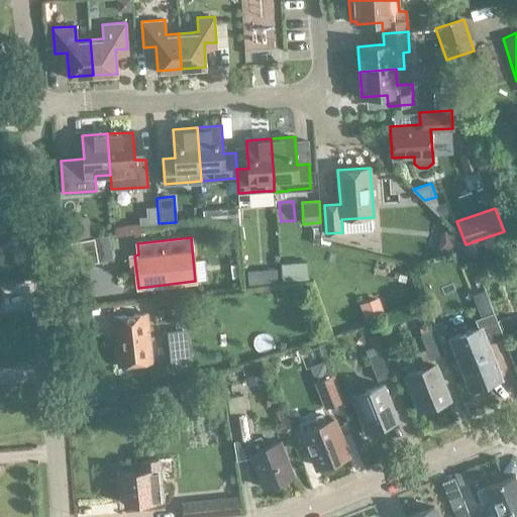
[(96,260),(93,239),(73,242),(77,263),(96,260)]
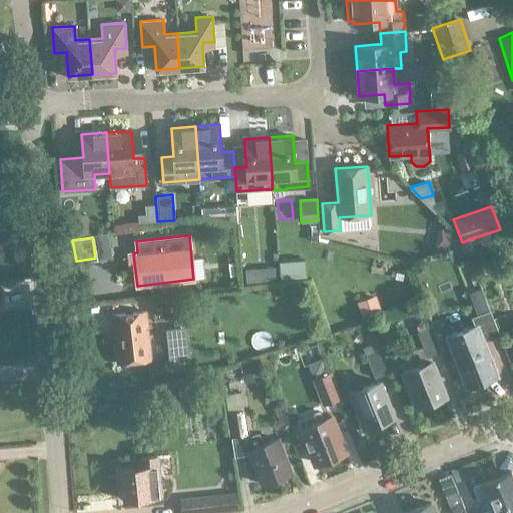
[(276,281),(275,268),(254,269),(255,282),(276,281)]
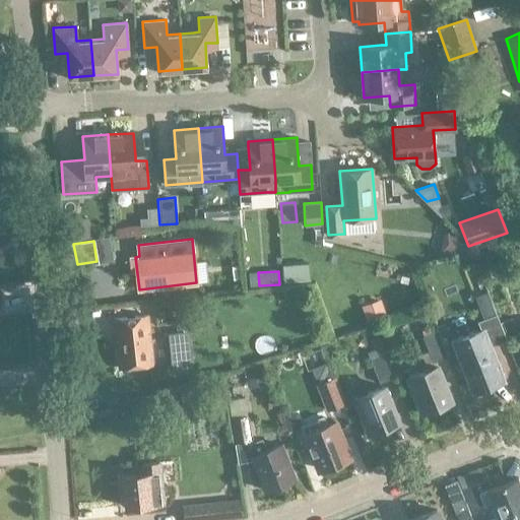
[(163,329),(177,327),(172,290),(157,293),(163,329)]
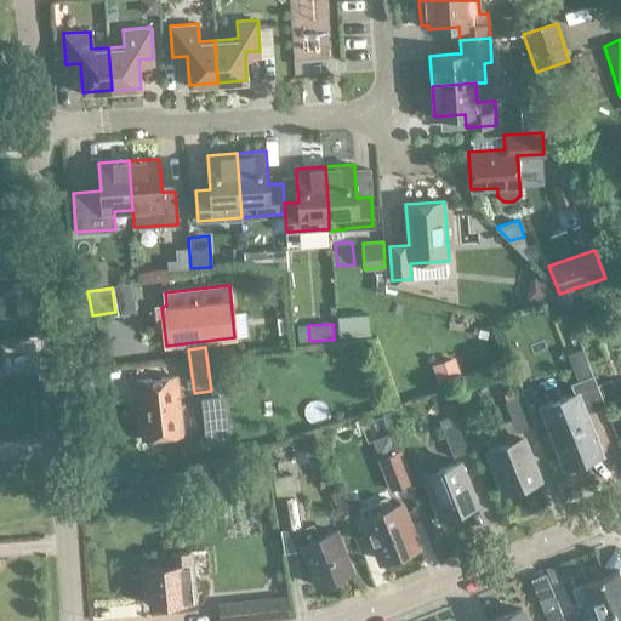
[(462,377),(455,357),(431,364),(438,386),(462,377)]
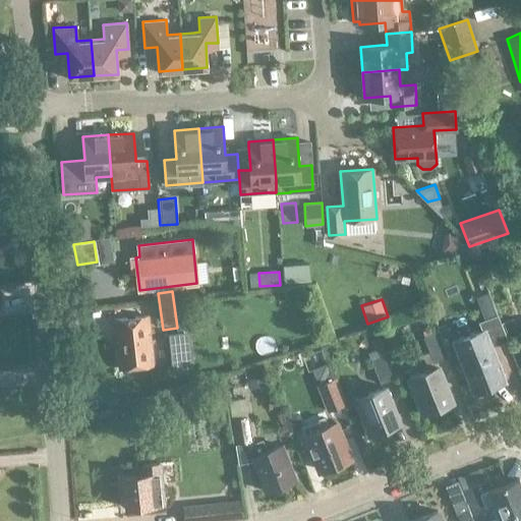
[(498,362),(499,362),(493,346),(507,340),(496,313),(484,319),(478,321),(481,329),(454,341),(458,349),(474,391),(478,389),(479,393),(491,388),(490,384),(504,379),(498,362)]
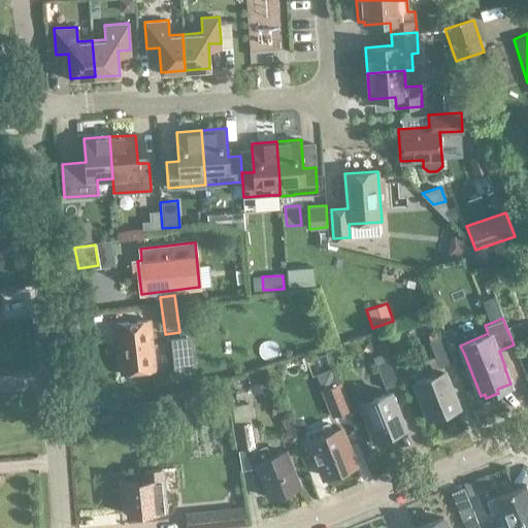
[(121,373),(156,369),(150,320),(114,324),(121,373)]
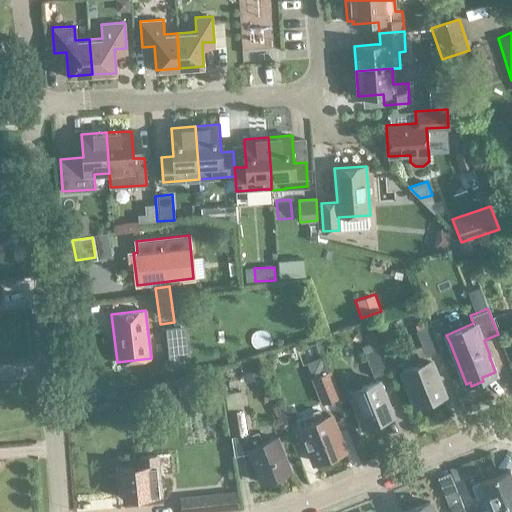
[(492,317),(498,332),(509,328),(503,313),(492,317)]
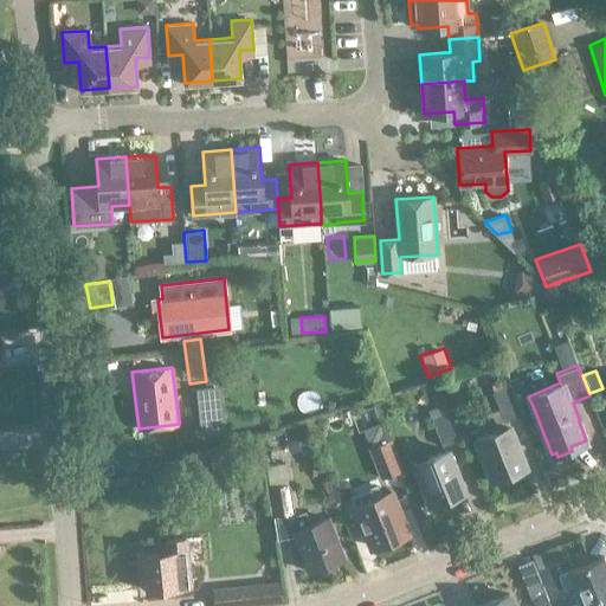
[(221,385),(195,388),(201,433),(226,430),(221,385)]
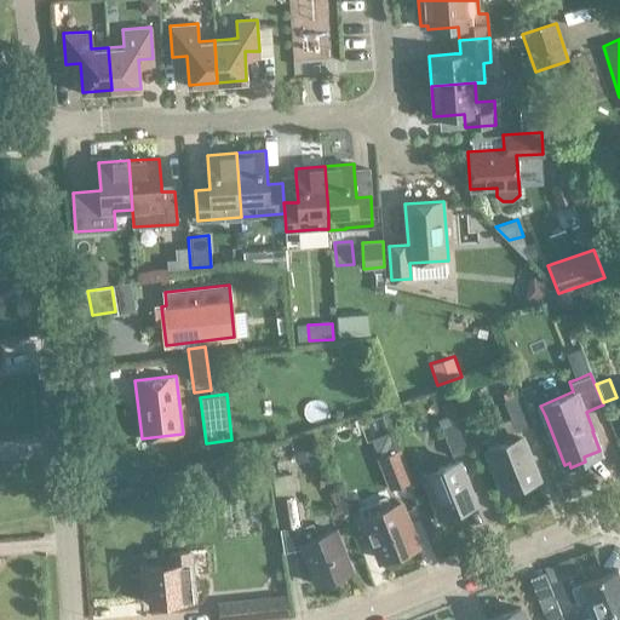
[(533,425),(521,394),(503,401),(515,431),(533,425)]
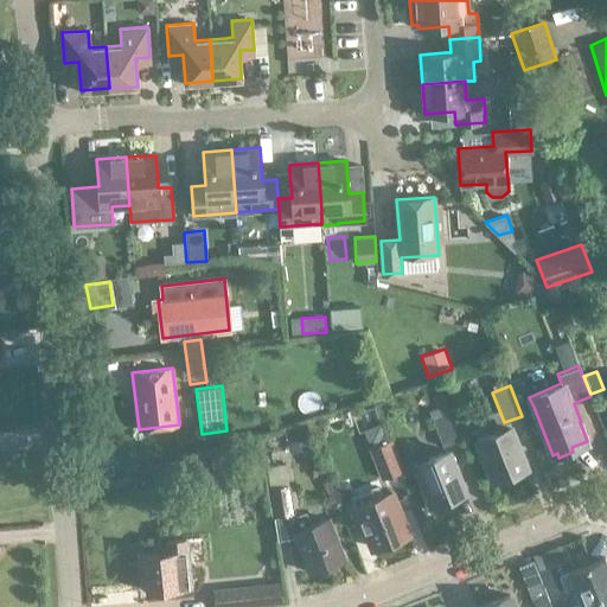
[(449,409),(430,416),(443,447),(461,440),(449,409)]
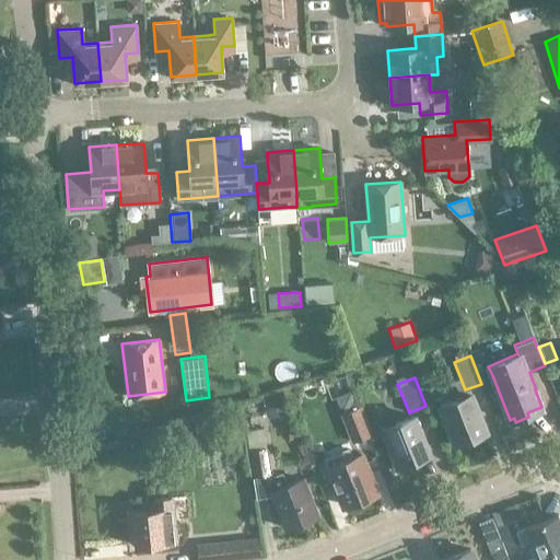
[(335,396),(352,440),(370,433),(352,389),(335,396)]
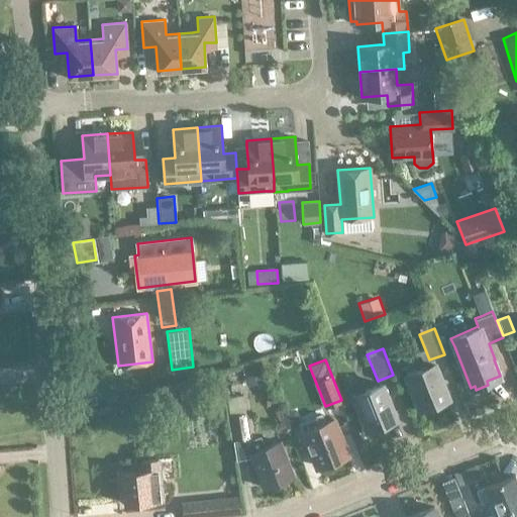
[(448,396),(435,362),(404,374),(418,409),(448,396)]
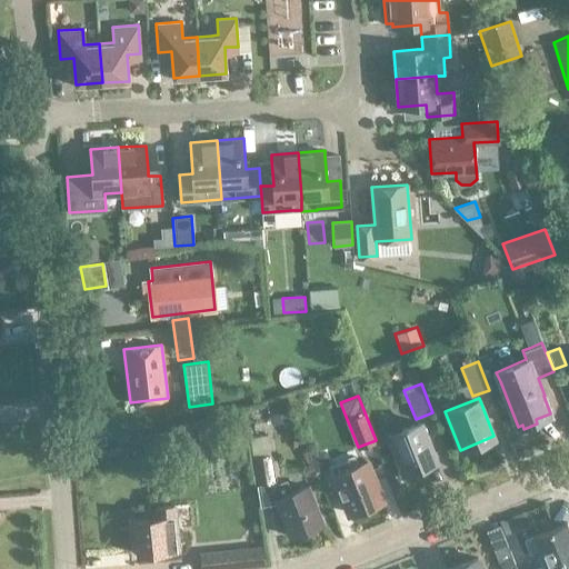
[(436,459),(421,421),(387,435),(402,473),(436,459)]
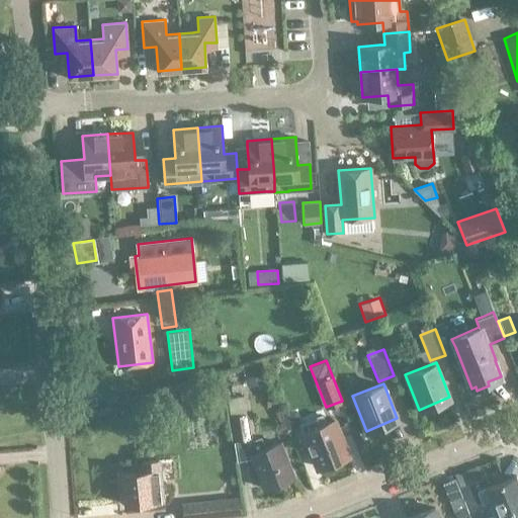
[(228,398),(229,410),(230,416),(234,441),(251,438),(247,413),(246,413),(243,396),(228,398)]
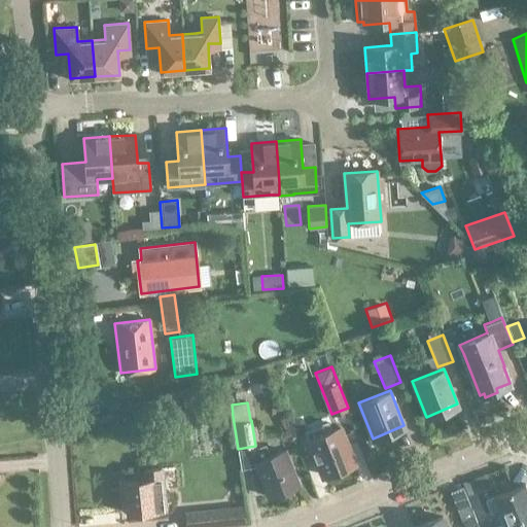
[(341,427),(325,433),(322,425),(307,431),(310,440),(308,440),(322,476),(355,462),(341,427)]
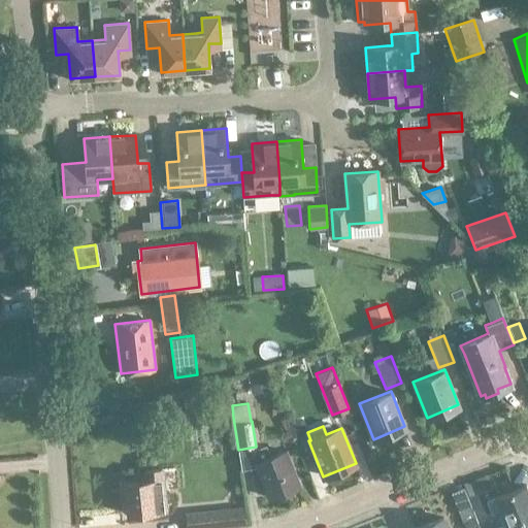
[(286,451),(270,457),(265,446),(252,451),(269,497),(299,485),(286,451)]
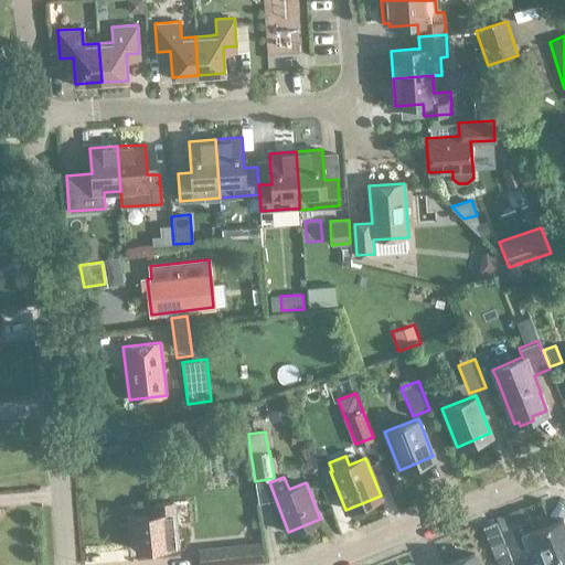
[(157,514),(134,516),(137,550),(176,546),(172,502),(156,503),(157,514)]
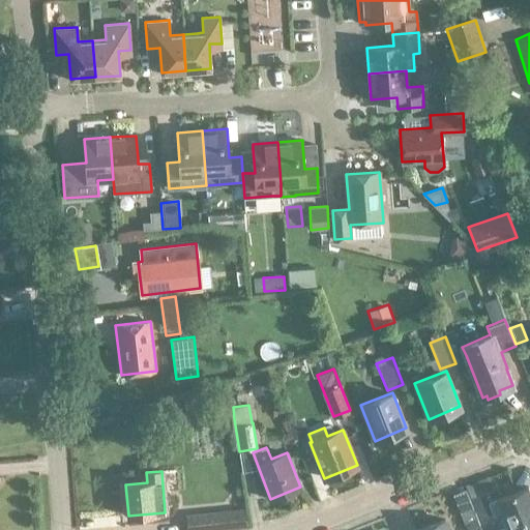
[(501,512),(506,525),(506,526),(529,516),(529,493),(527,486),(488,502),(494,516),(501,512)]
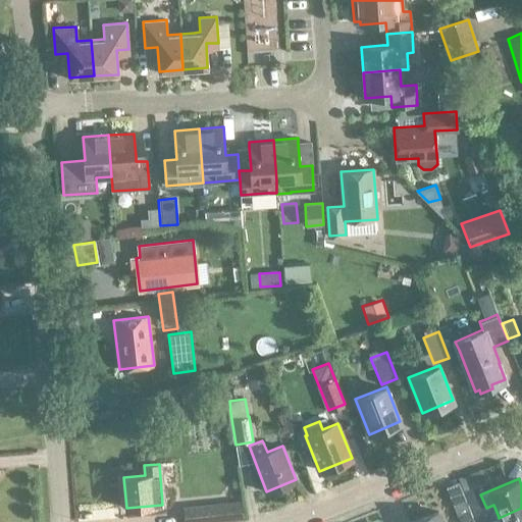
[(453,506),(459,521),(474,521),(466,500),(453,506)]
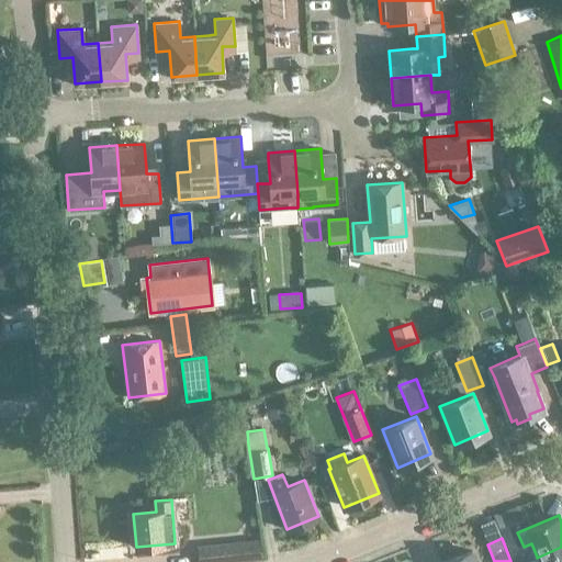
[(237,542),(199,546),(200,561),(218,561),(239,560),(237,542)]
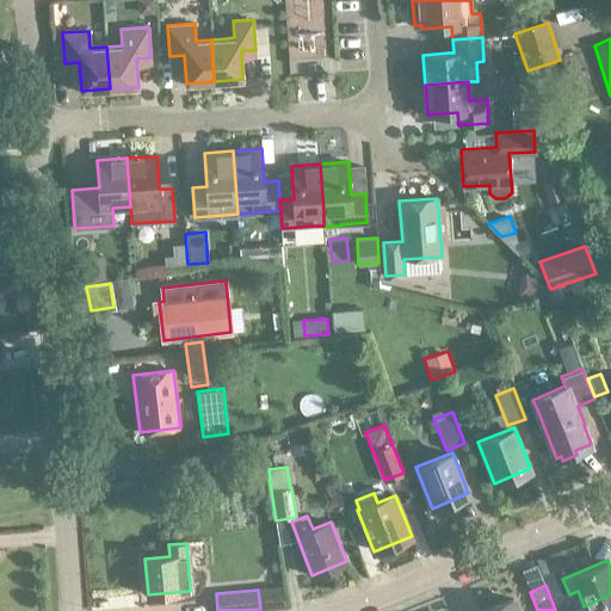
[(610,610),(610,594),(584,606),(584,605),(574,610),(575,610),(610,610)]
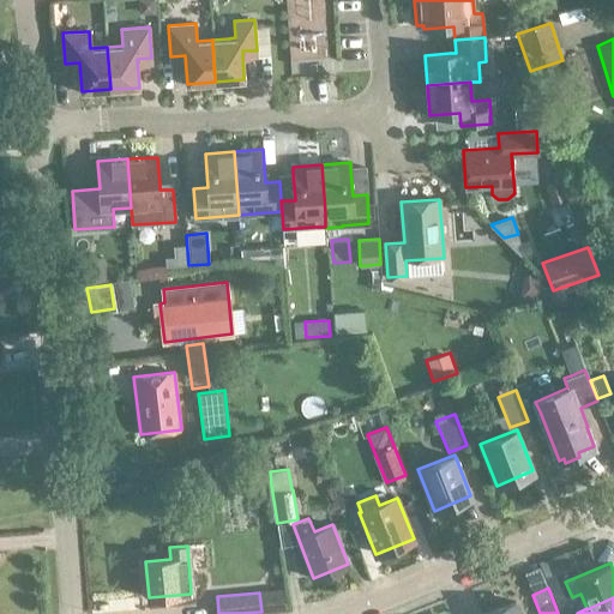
[(521,613),(517,601),(482,613),(521,613)]
